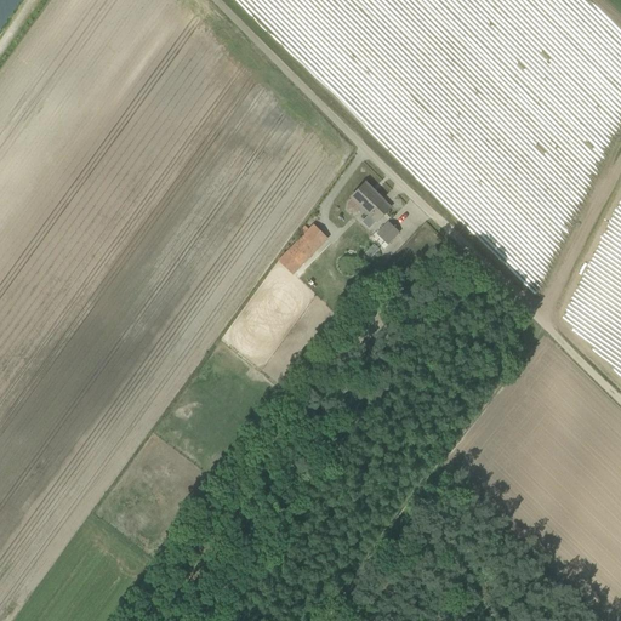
[(0,0),(0,30),(21,0),(0,0)]
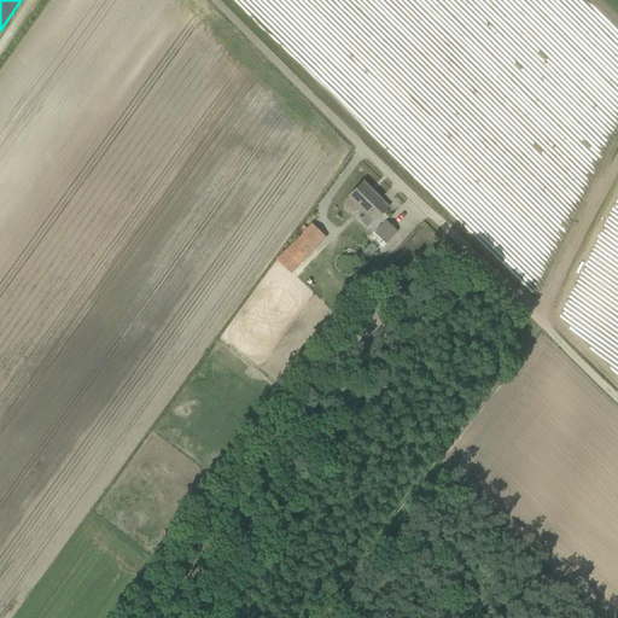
[(374,221),(389,207),(363,182),(349,197),(351,198),(347,203),(345,208),(350,214),(356,213),(361,208),(374,221)]
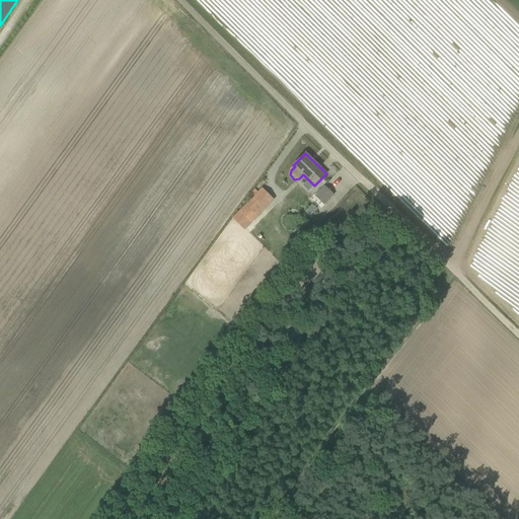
[(324,204),(334,195),(324,187),(315,196),(324,204)]
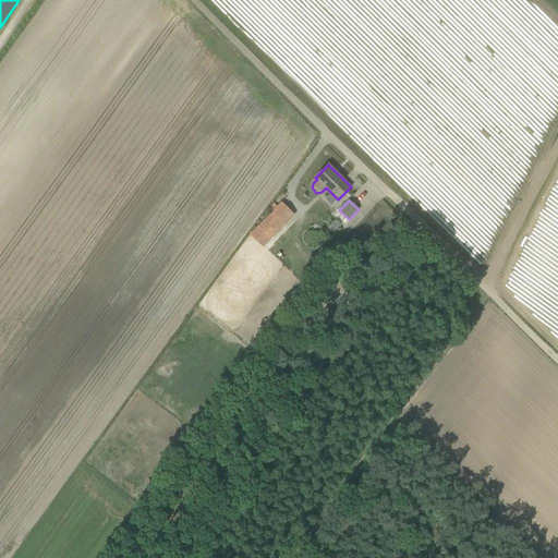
[(294,215),(282,203),(251,234),(263,246),(294,215)]
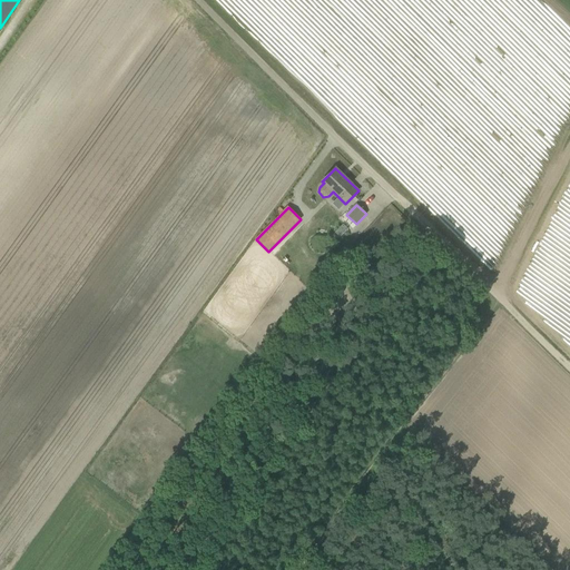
[(340,238),(349,228),(344,224),(334,234),(340,238)]
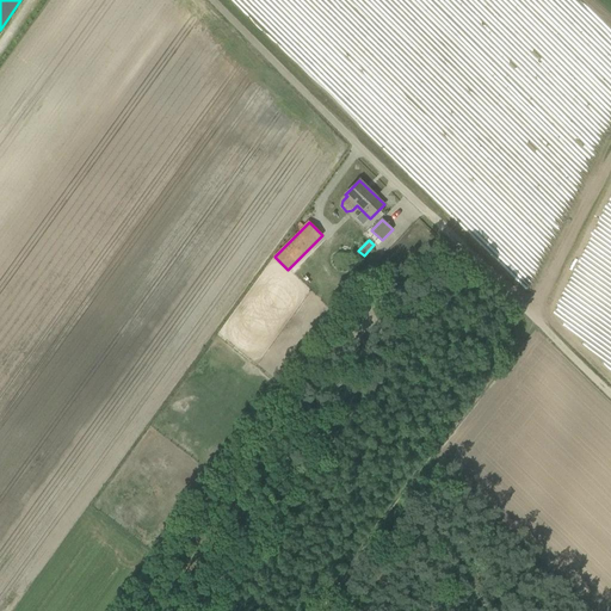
All buildings are outlined.
